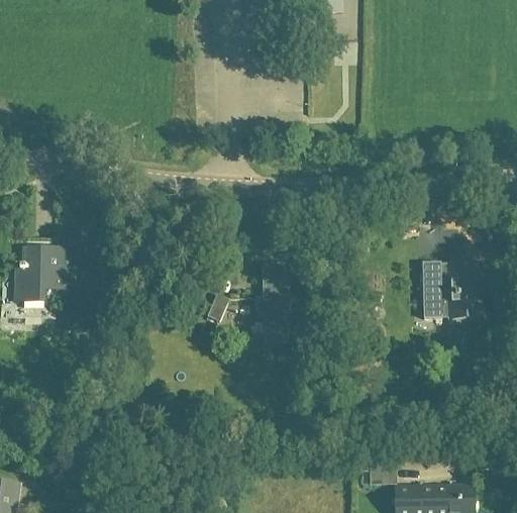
[(311,0),(312,11),(343,10),(342,0),(311,0)]
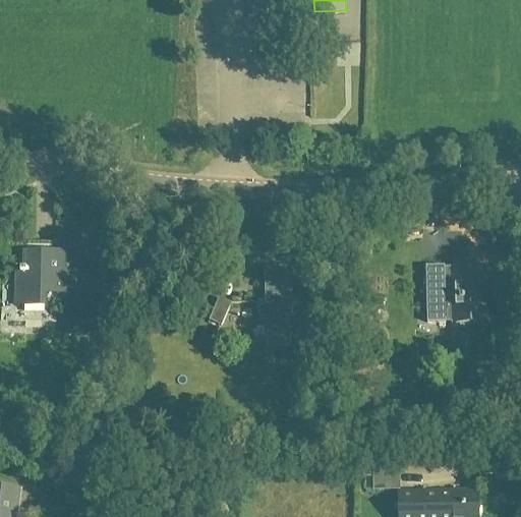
[(17,268),(16,300),(47,301),(47,292),(71,293),(70,330),(91,330),(93,250),(22,249),(22,269),(17,268)]
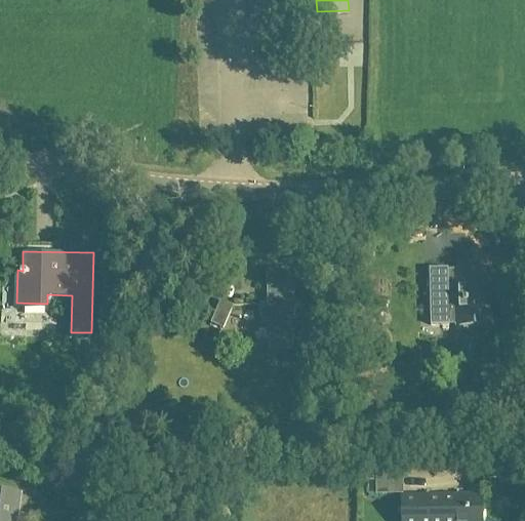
[(449,321),(449,319),(455,319),(456,322),(491,322),(490,266),(454,267),(454,269),(448,269),(448,264),(429,265),(430,321),(449,321)]
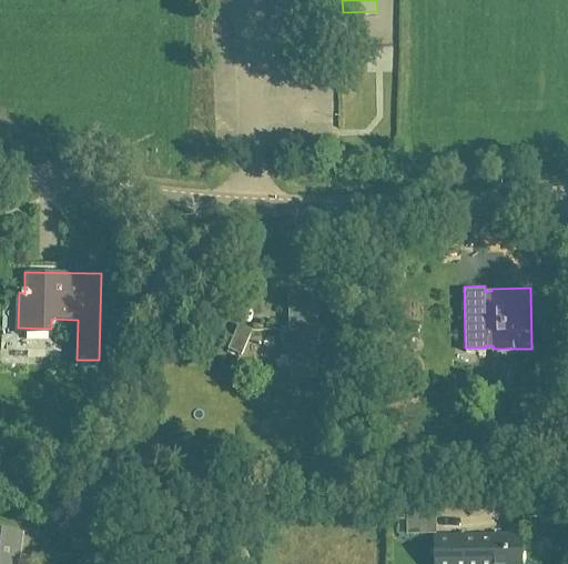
[(283,325),(283,345),(291,345),(292,375),(317,374),(316,358),(328,358),(328,336),(318,336),(316,288),(287,289),(290,325),(283,325)]
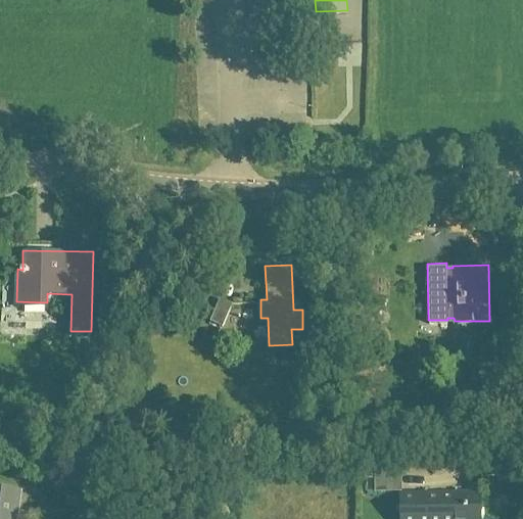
[(221,295),(209,319),(222,324),(233,301),(221,295)]
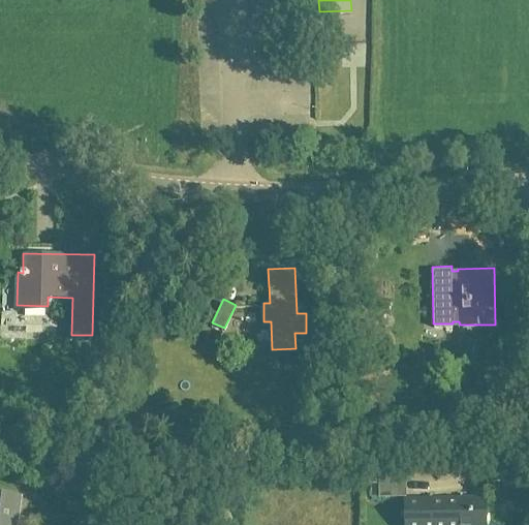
[(116,393),(116,374),(105,374),(105,393),(116,393)]
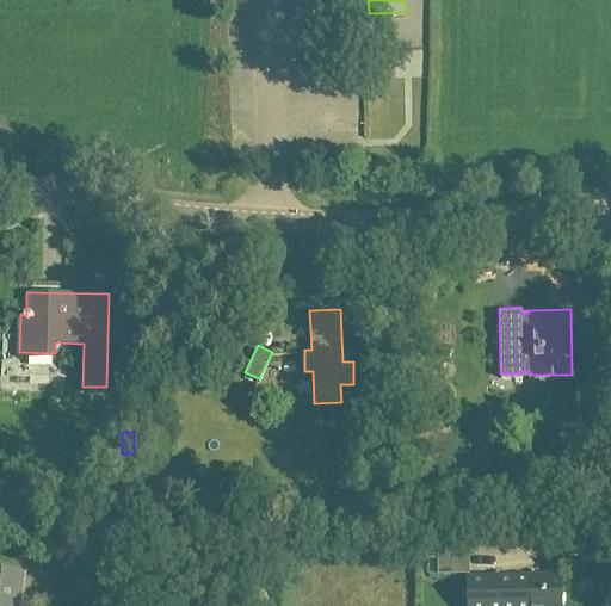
[(437,572),(469,570),(468,536),(437,537),(437,538),(427,538),(429,569),(437,569),(437,572)]
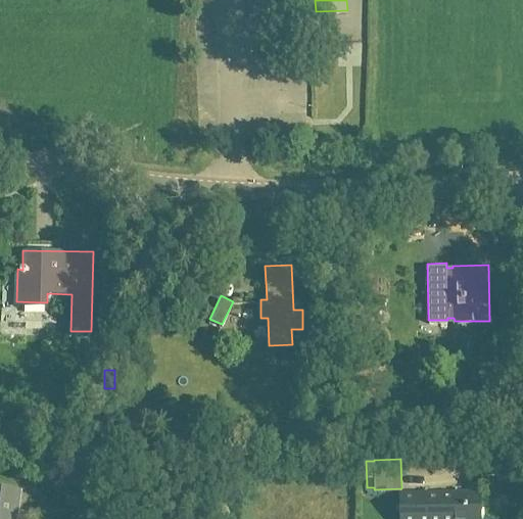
[(0,487),(0,518),(10,518),(14,490),(0,487)]
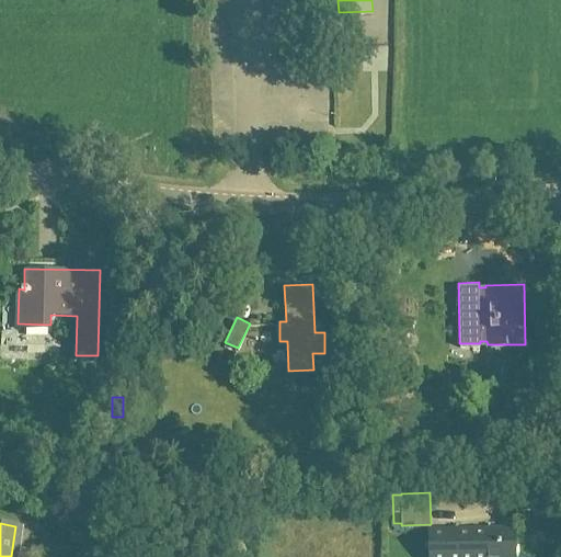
[(430,556),(515,556),(514,524),(430,526),(430,556)]
